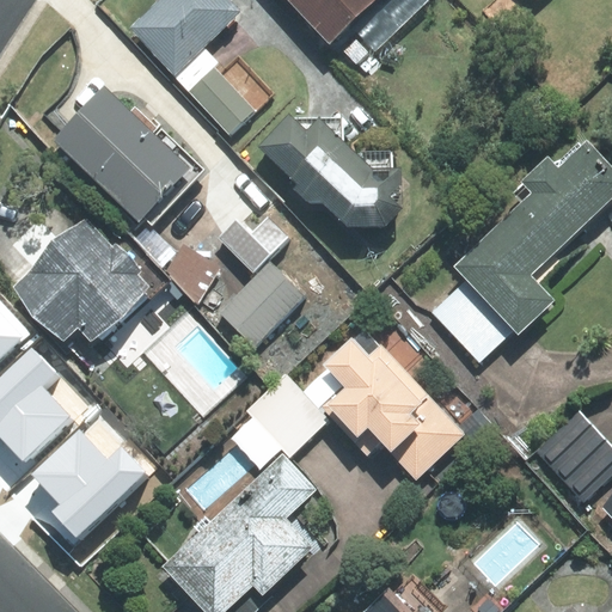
[(230,0),(164,0),(133,30),(234,138),(265,109),(212,53),(248,18),(230,0)]
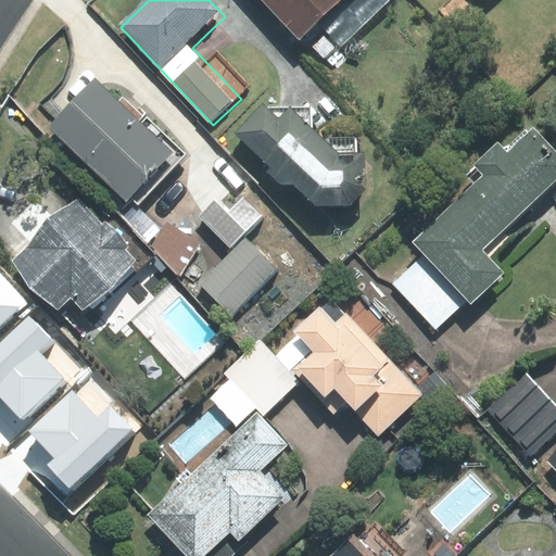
[(261,0),(299,39),(340,0),(261,0)]
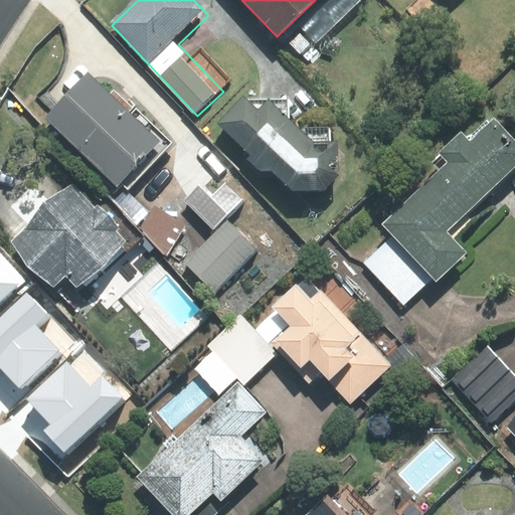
[(318,0),(296,21),(316,42),(359,0),(318,0)]
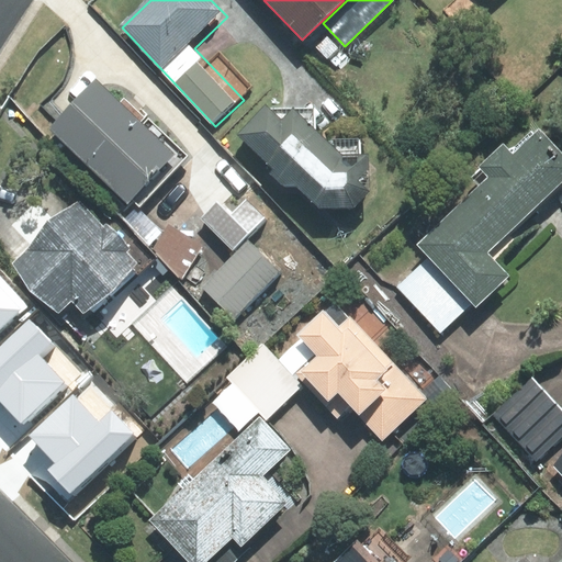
[(102,78),(54,131),(141,210),(189,158),(102,78)]
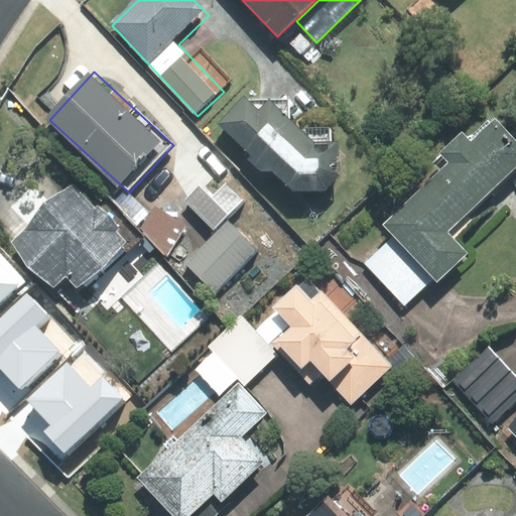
[(255,97),(229,125),(285,191),(347,189),(344,141),(323,142),(280,103),(271,113),(255,97)]
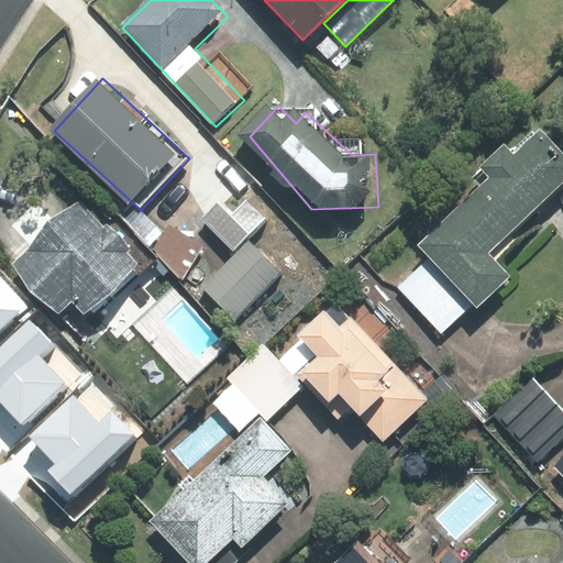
[(419,245),(430,257),(398,287),(441,332),(473,302),(477,307),(509,276),(486,253),(562,179),(562,156),(540,132),(515,156),(505,144),(482,167),(490,176),(419,245)]
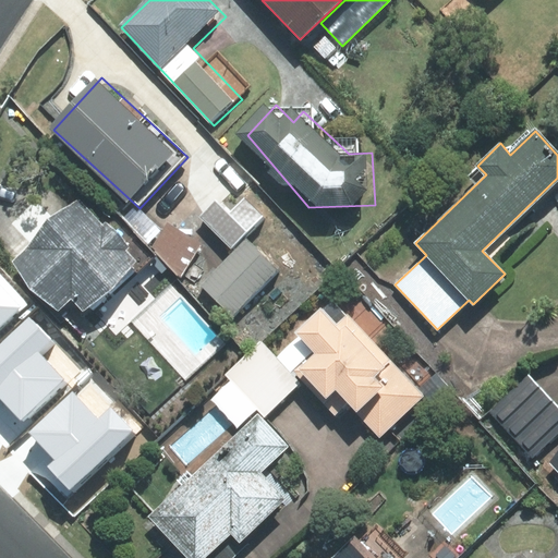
[(271,217),(237,183),(202,218),(235,253),(271,217)]
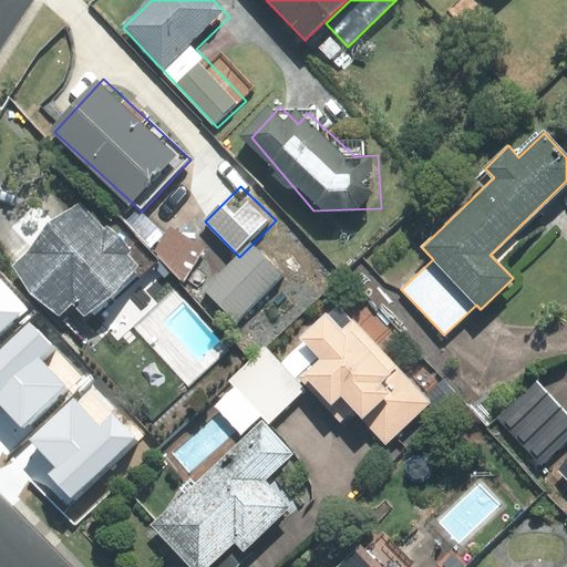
[(92,197),(19,266),(42,297),(69,319),(82,307),(94,319),(127,297),(152,268),(131,238),(92,197)]
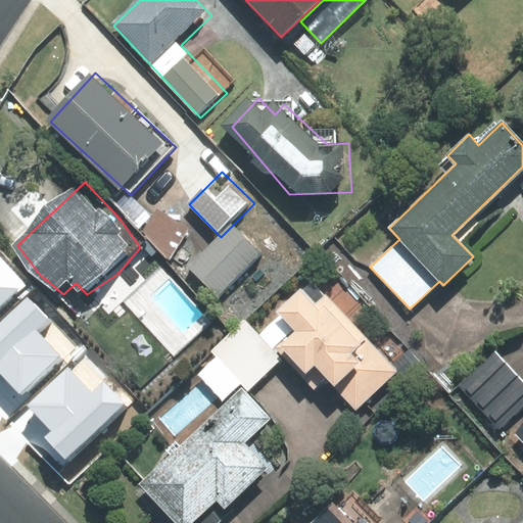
[(196,229),(161,206),(145,232),(152,240),(145,250),(162,268),(171,260),(175,263),(196,229)]
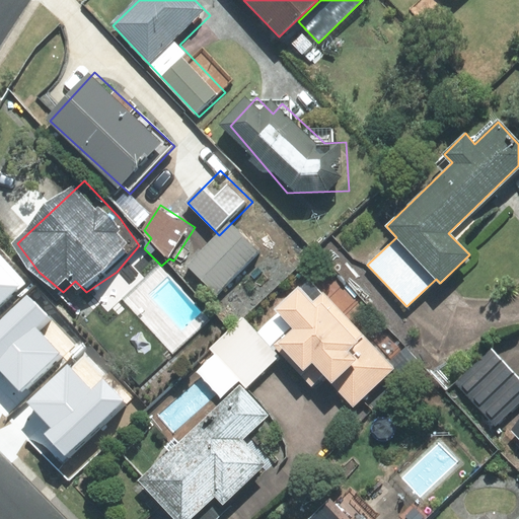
[(221,296),(267,252),(237,222),(192,266),(221,296)]
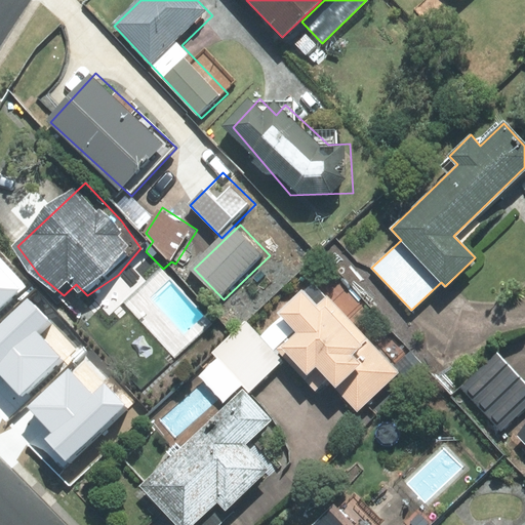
[(0,308),(25,285),(0,258),(0,308)]
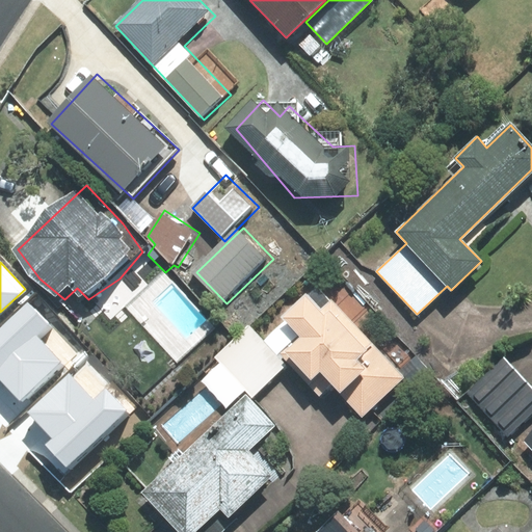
[(316,283),(278,317),(298,338),(282,353),(320,395),(330,384),(362,417),(372,407),(378,415),(427,369),(397,337),(381,351),(316,283)]
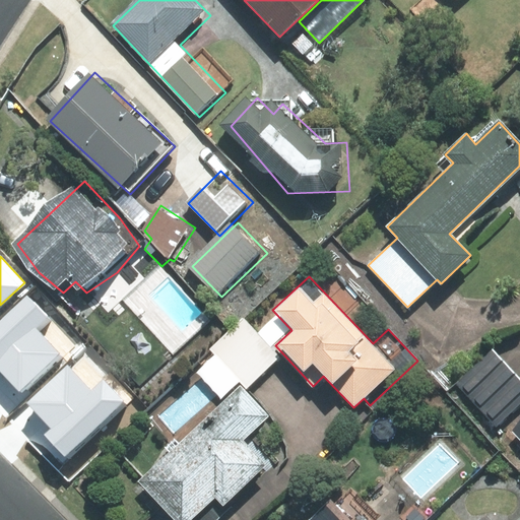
[(0,371),(19,391),(58,353),(38,332),(51,320),(31,301),(0,330),(0,371)]
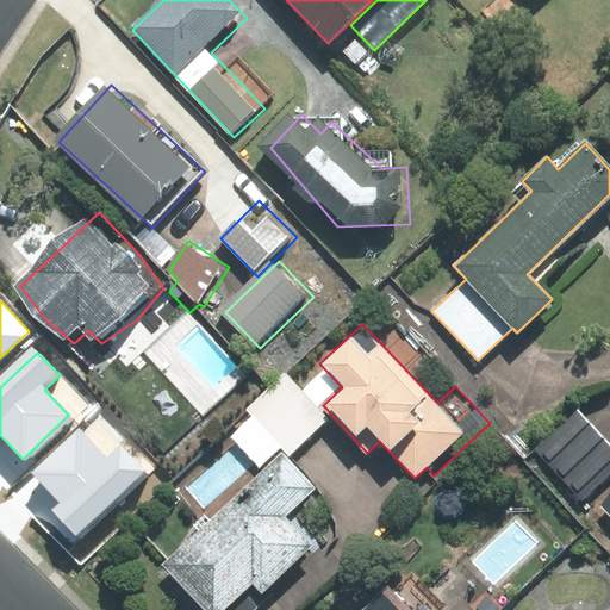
[(288,455),(328,419),(286,374),(247,411),(254,418),(231,437),(259,467),(281,447),(288,455)]
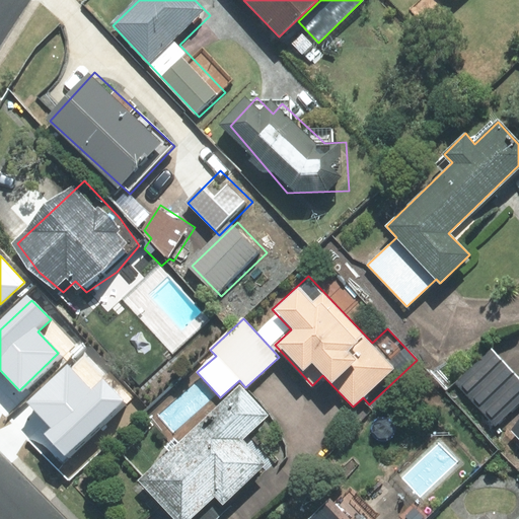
[(518,403),(518,377),(491,349),(455,383),(497,426),(518,403)]
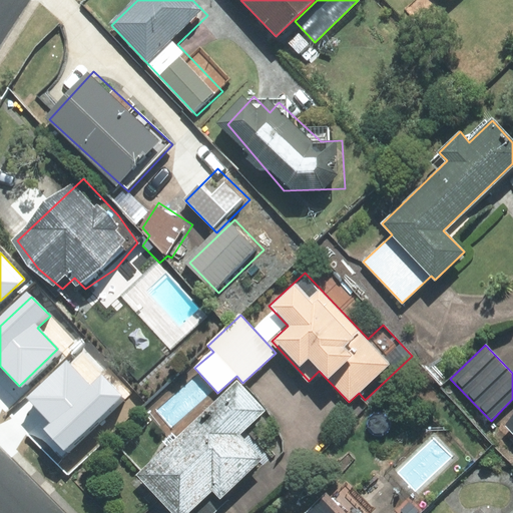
[(46,432),(67,453),(124,399),(103,377),(91,388),(70,365),(31,402),(53,425),(46,432)]
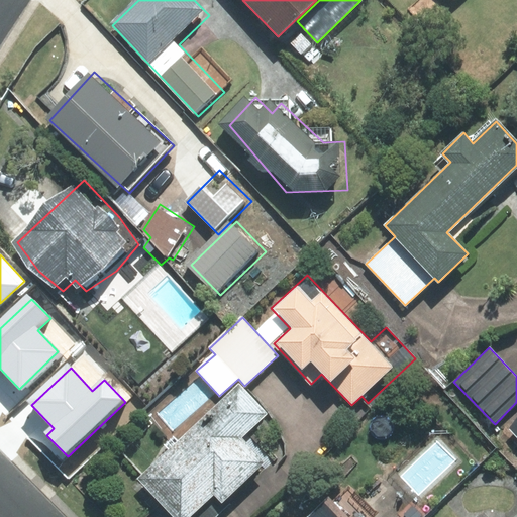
[(238,384),(137,478),(174,516),(189,516),(191,516),(214,495),(221,503),(225,500),(269,458),(245,433),(267,414),(238,384)]
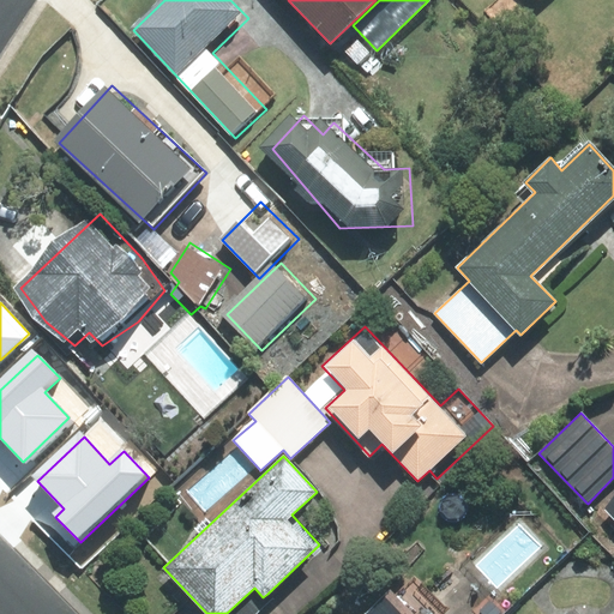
[(227,613),(254,613),(272,599),(268,594),(263,597),(254,588),(227,613)]
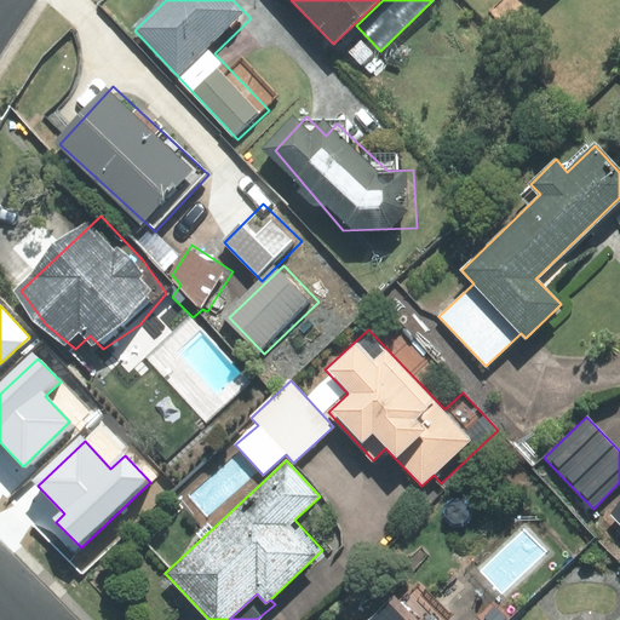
[(417,619),(395,596),(369,619),(417,619)]
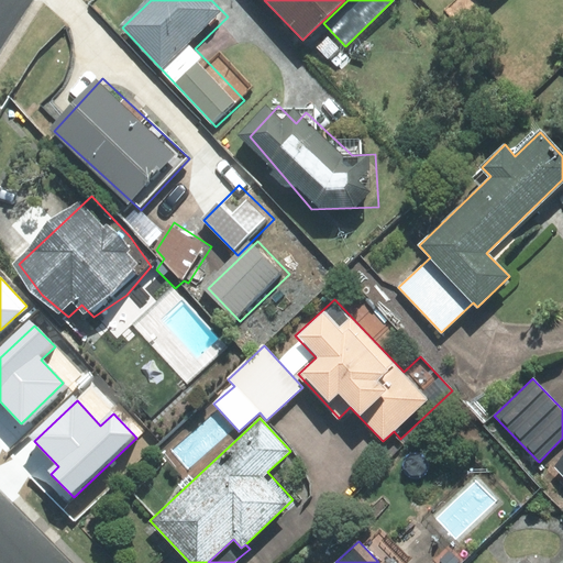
All buildings are outlined.
